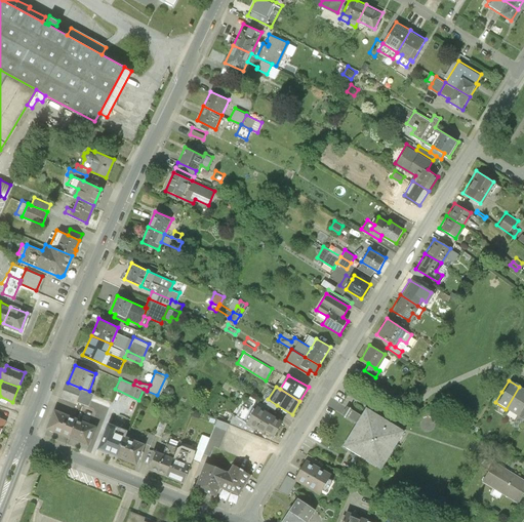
[(523,389),(519,387),(506,409),(516,415),(523,404),(523,401),(523,389)]
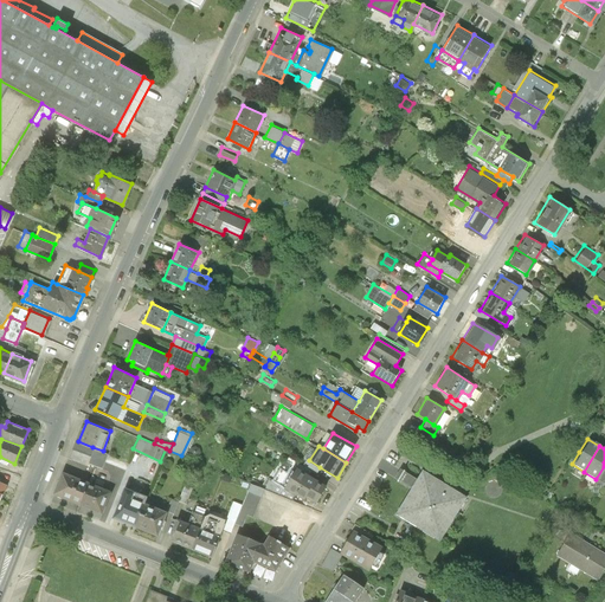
[(103,451),(92,447),(87,461),(101,467),(107,452),(103,451)]
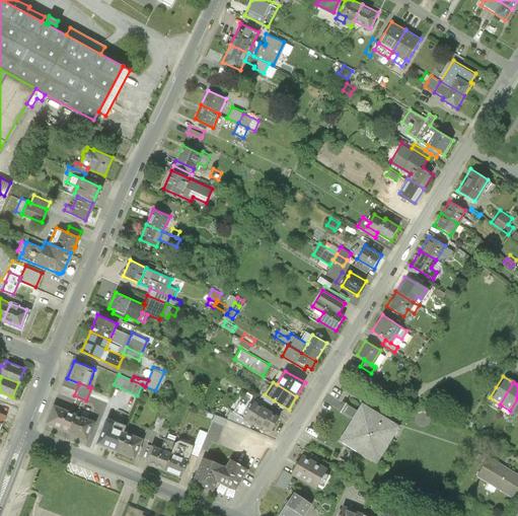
[(490,397),(496,387),(491,384),(485,394),(490,397)]
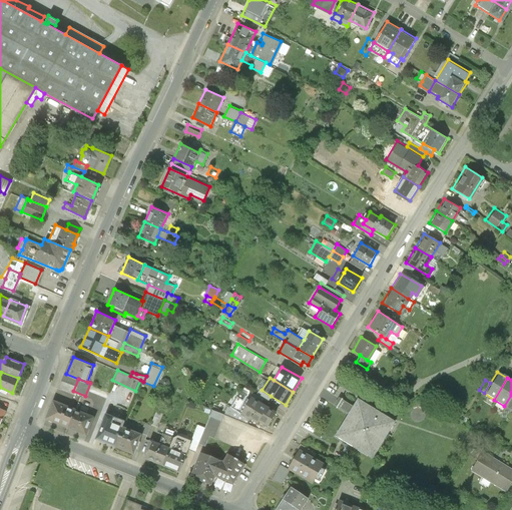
[(271,396),(262,390),(259,389),(256,393),(264,398),(268,400),(271,396)]
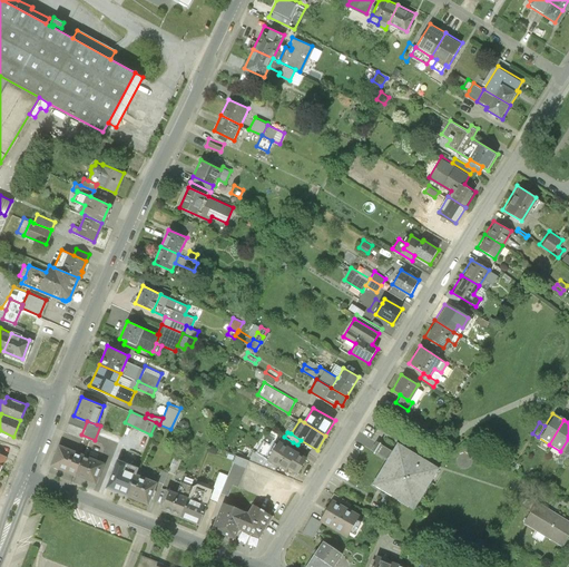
[(280,441),(290,447),(293,442),(284,437),(281,434),(277,440),(280,441)]
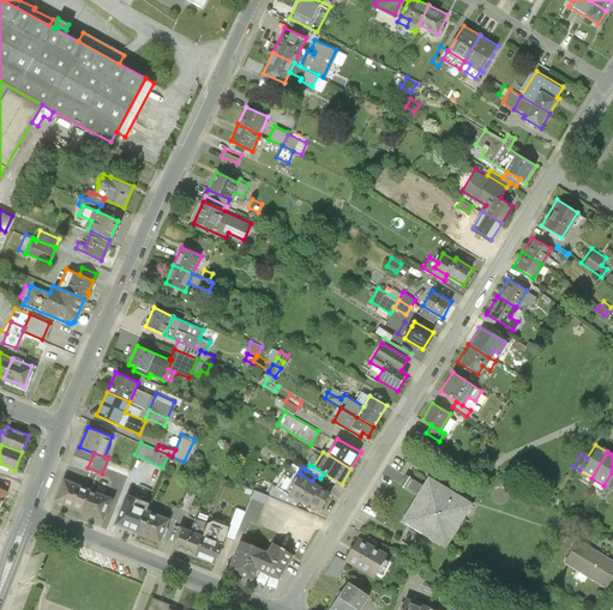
[(295,485),(301,475),(299,473),(294,470),(290,477),(283,472),(276,485),(290,494),(295,485)]
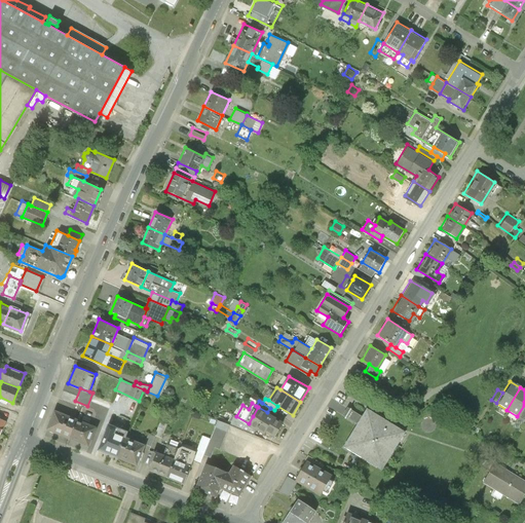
[(521,420),(524,414),(524,405),(517,416),(512,424),(517,427),(521,420)]
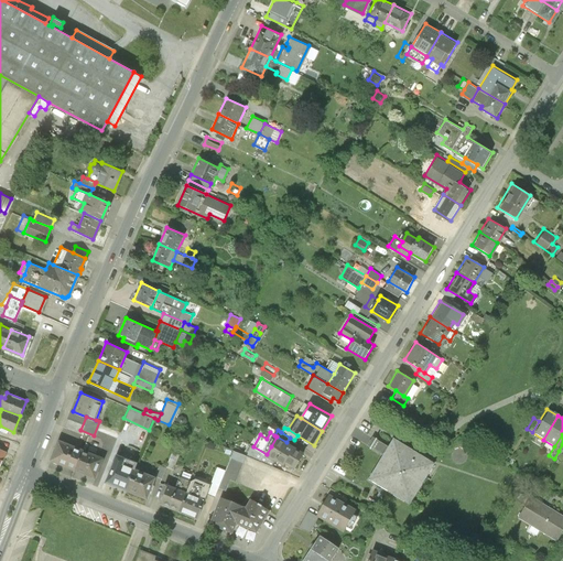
[(271,446),(300,462),(305,453),(287,442),(277,437),(271,446)]
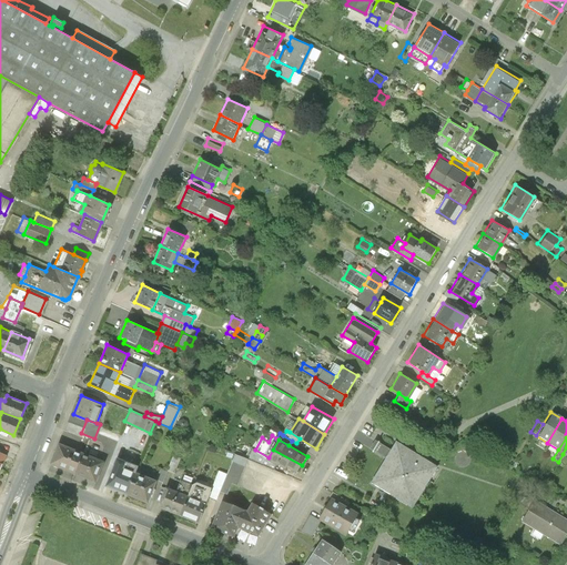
[(435,467),(394,441),(388,450),(383,457),(367,481),(409,507),(435,467)]
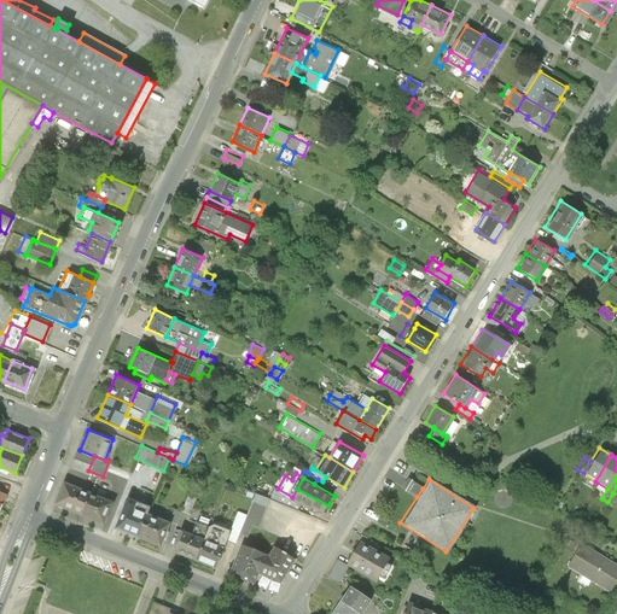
[(417,497),(423,489),(409,480),(403,489),(417,497)]
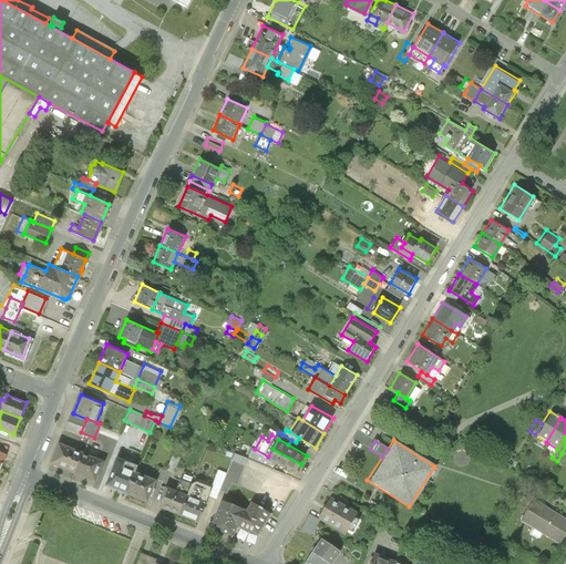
[(49,463),(72,473),(81,451),(58,442),(49,463)]
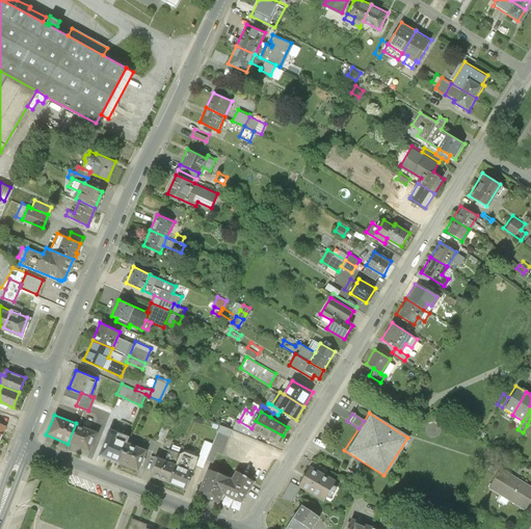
[(251,428),(239,421),(234,417),(228,426),(232,427),(256,438),(258,435),(250,431),(251,428)]
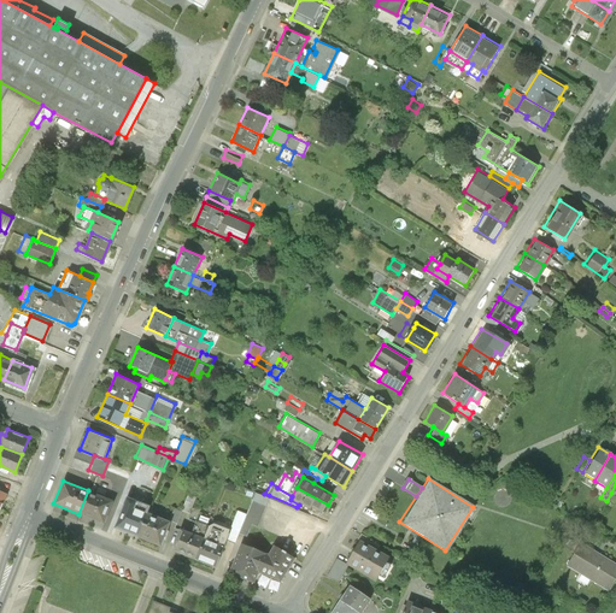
[(328,505),(297,488),(292,496),(291,500),(299,505),(301,506),(303,505),(311,510),(312,507),(323,513),(328,505)]
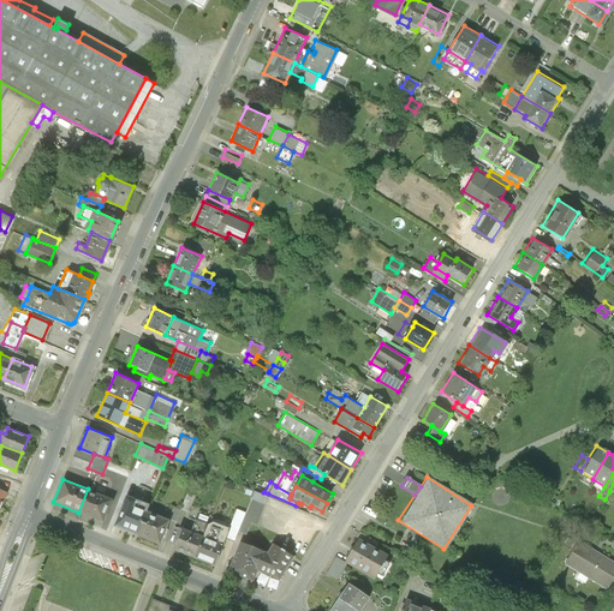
[(113,498),(88,489),(78,513),(103,522),(113,498)]
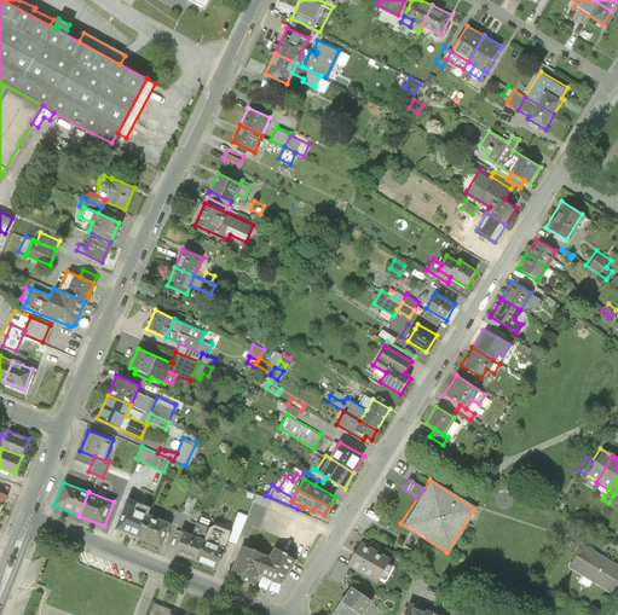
[(197,494),(189,492),(183,506),(191,510),(197,494)]
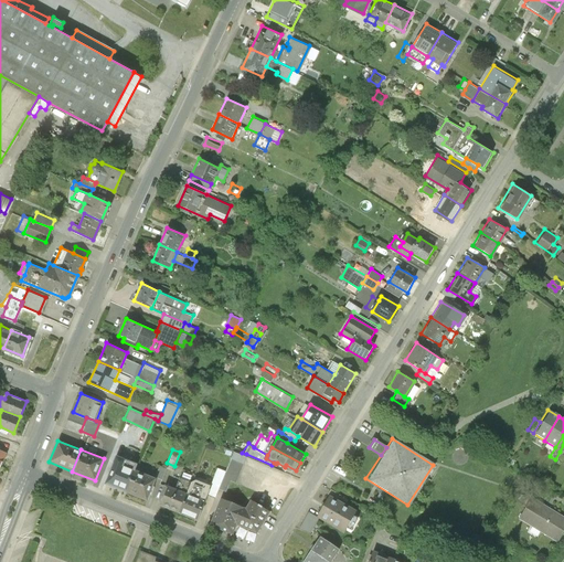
[(242,453),(233,449),(225,469),(219,487),(226,489),(230,479),(236,481),(246,454),(242,453)]
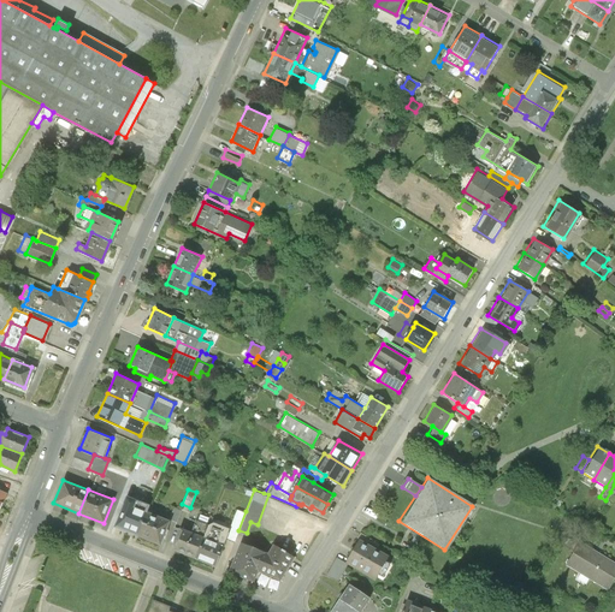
[(126,497),(114,528),(137,536),(147,512),(149,506),(126,497)]
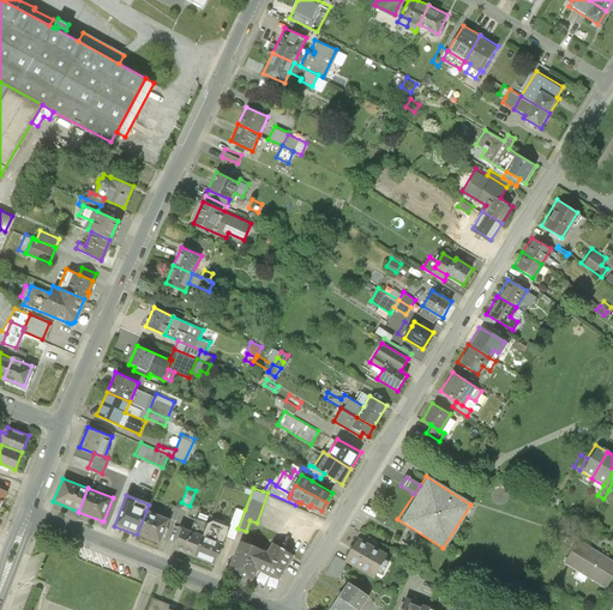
[(181,506),(173,503),(168,515),(176,519),(181,506)]
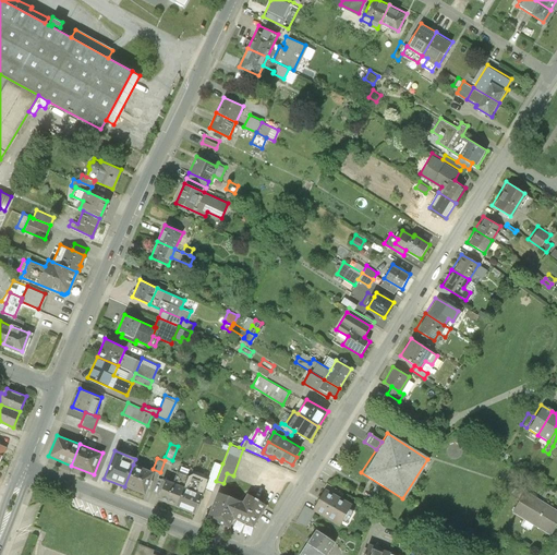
[(215,461),(208,479),(205,486),(212,490),(216,481),(222,463),(215,461)]
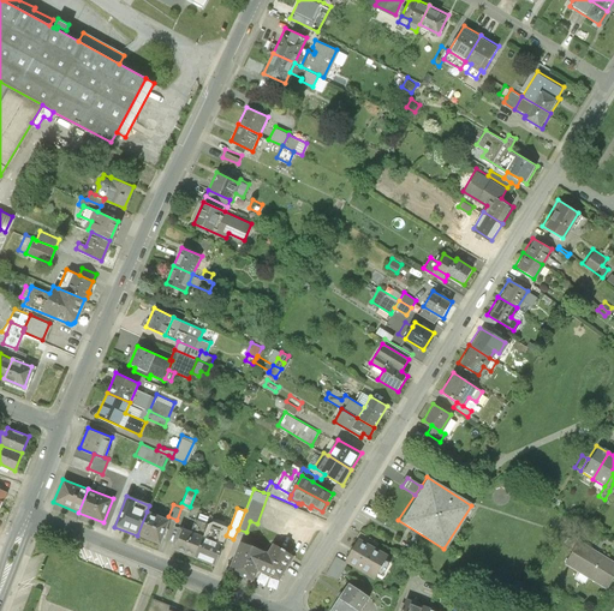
[(147,511),(137,535),(160,544),(170,520),(147,511)]
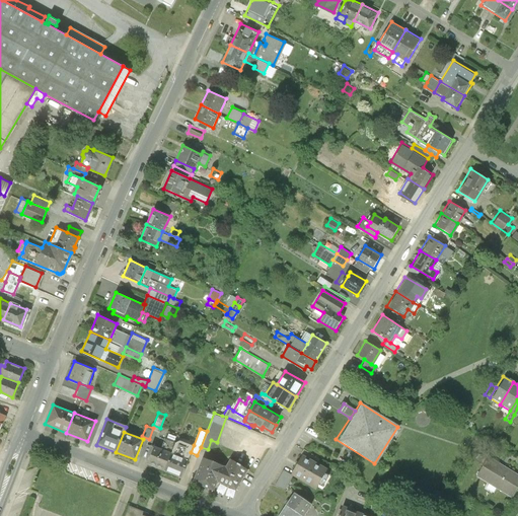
[(176,442),(165,437),(160,448),(151,445),(146,457),(150,458),(148,463),(164,470),(176,442)]
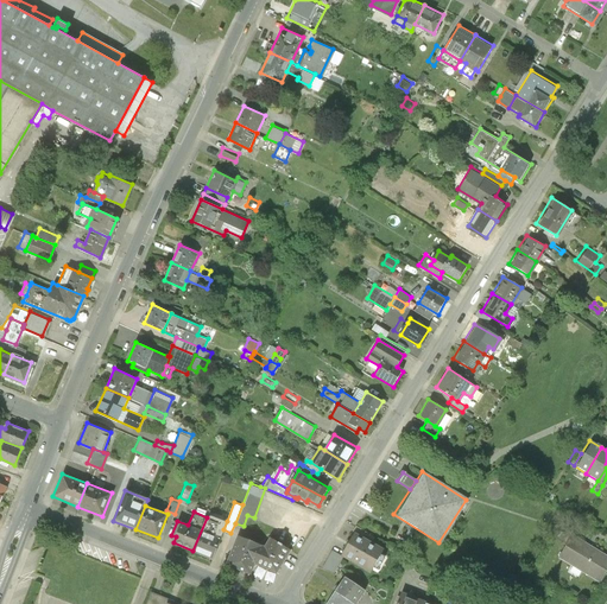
[(210,515),(207,517),(193,551),(212,559),(223,529),(227,521),(210,515)]
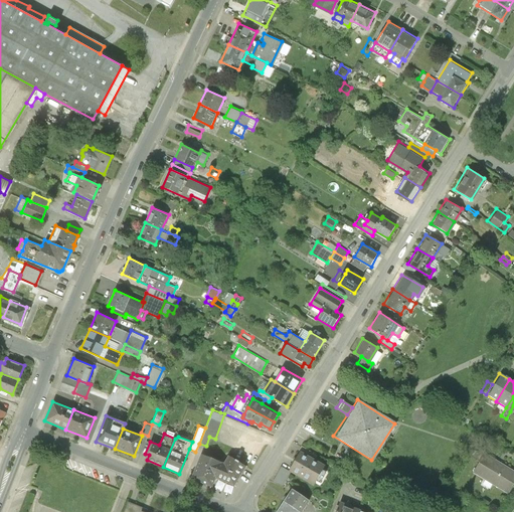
[(322,465),(297,451),(286,470),(289,471),(311,484),(322,465)]
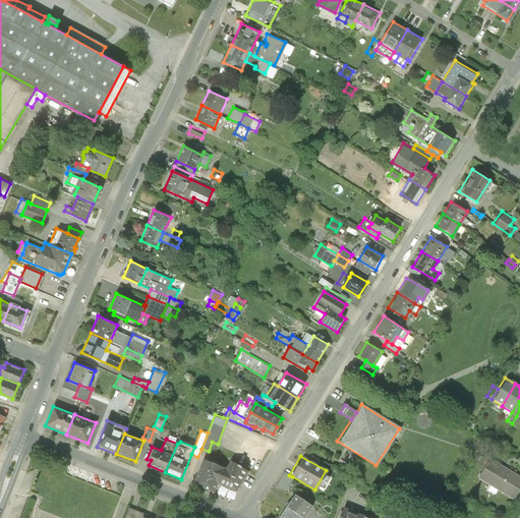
[(519,475),(488,456),(476,476),(513,499),(519,486),(519,475)]
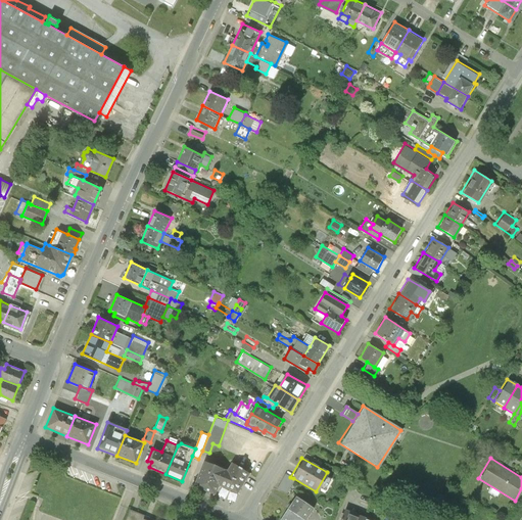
[(228,470),(204,461),(194,487),(216,494),(220,485),(239,493),(250,474),(233,462),(228,470)]
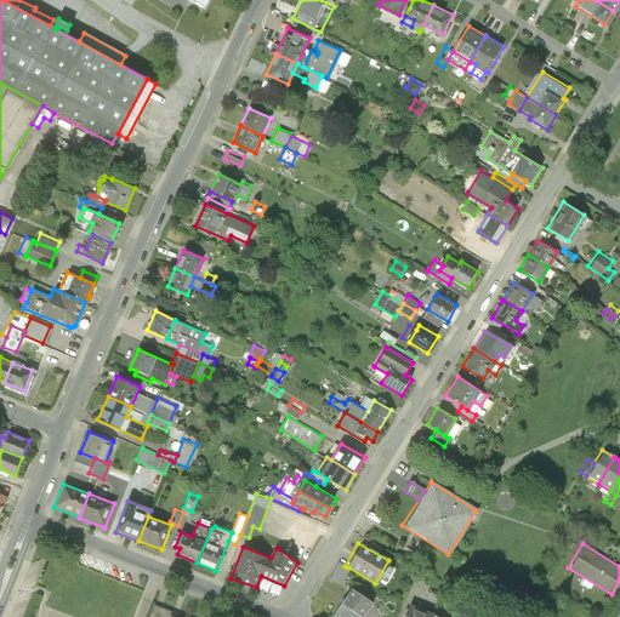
[(348,567),(345,566),(336,561),(330,571),(342,577),(348,567)]
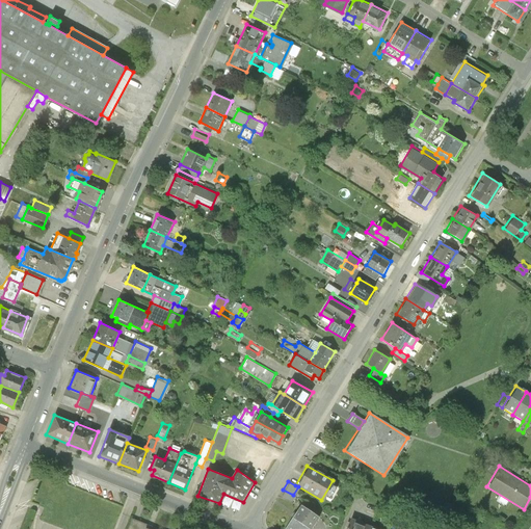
[(318,517),(300,504),(292,517),(310,528),(318,517)]
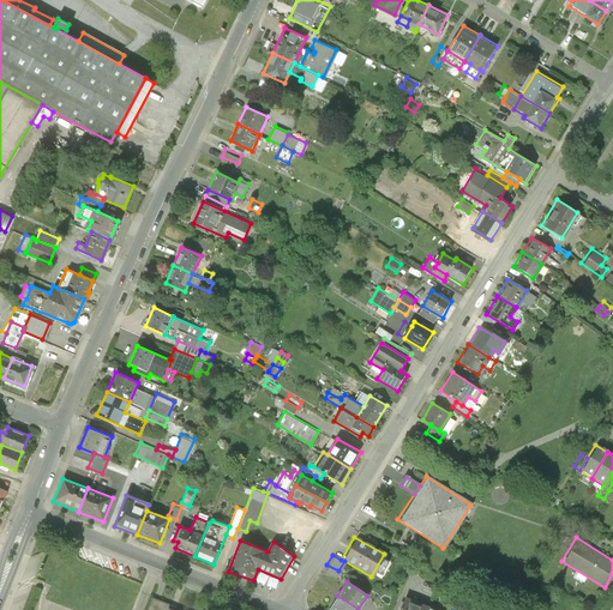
[(451,602),(472,609),(473,609),(479,597),(458,585),(451,602)]
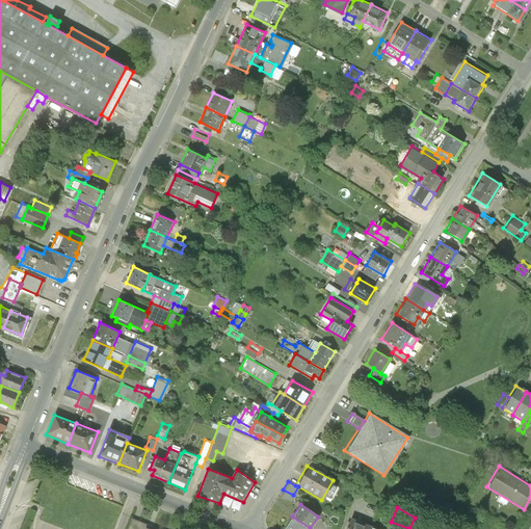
[(148,523),(131,517),(126,528),(149,528),(145,528),(148,523)]
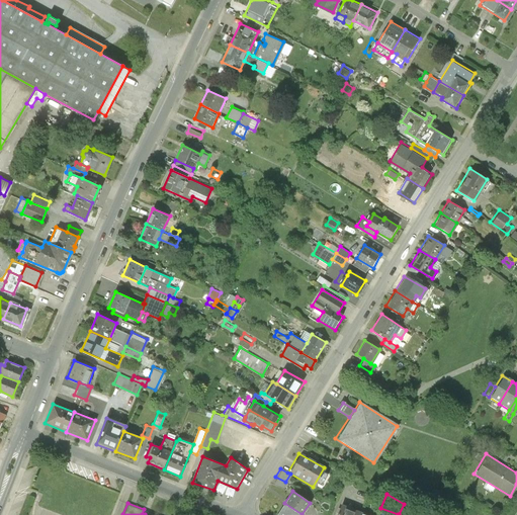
[(300,514),(302,514),(284,503),(277,513),(279,514),(300,514)]
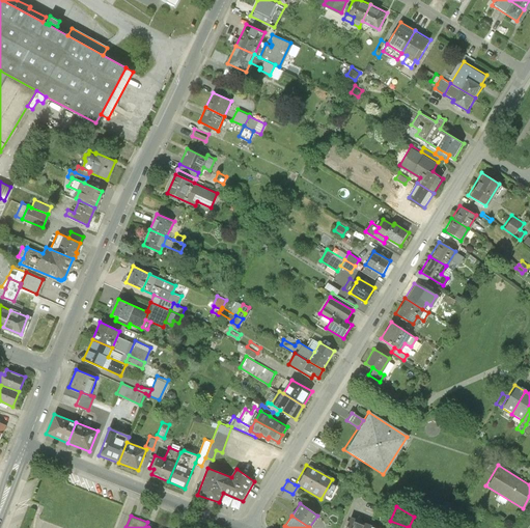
[(364,527),(366,524),(349,517),(343,527),(364,527)]
